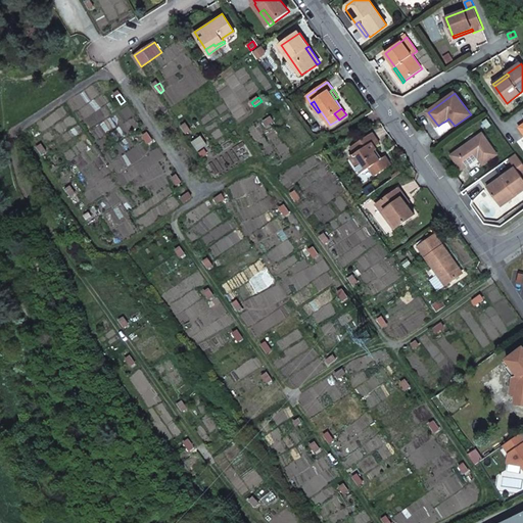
[(269,128),(276,122),(273,117),(266,123),(269,128)]
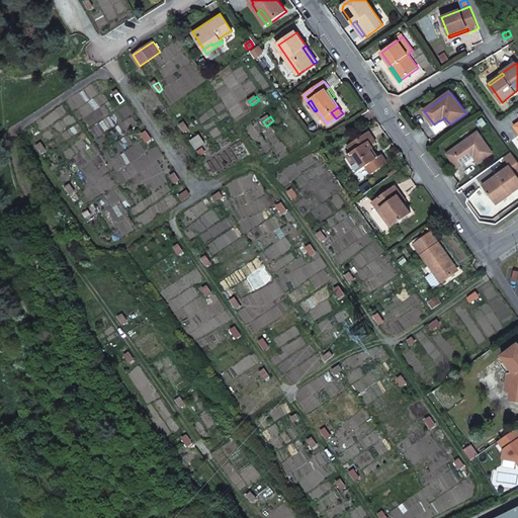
[(438,121),(434,124),(433,125),(432,126),(437,134),(450,124),(444,117),(442,119),(438,121)]
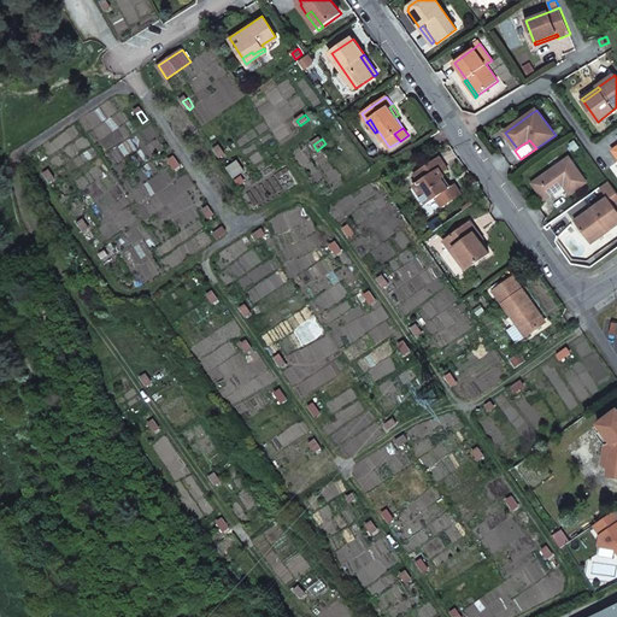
[(228,156),(222,147),(217,151),(223,159),(228,156)]
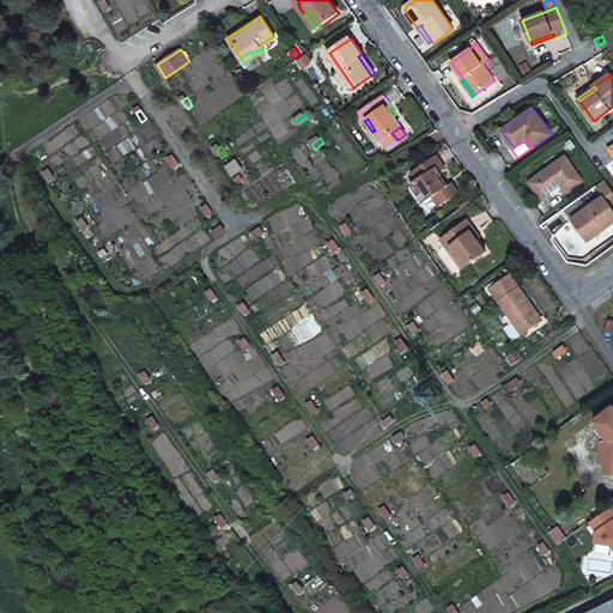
[(444,189),(441,183),(444,181),(439,173),(445,169),(437,156),(412,173),(417,180),(412,183),(424,204),(430,200),(435,198),(441,207),(460,194),(454,184),(449,187),(444,189)]
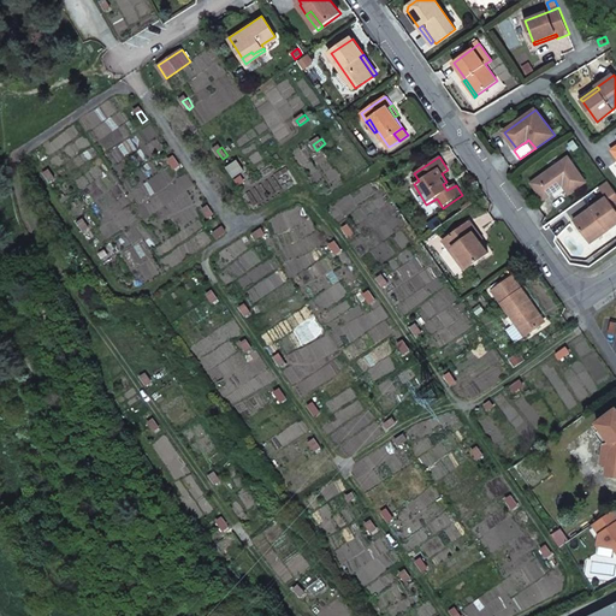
[(568,158),(532,183),(544,200),(563,185),(569,194),(585,182),(568,158)]
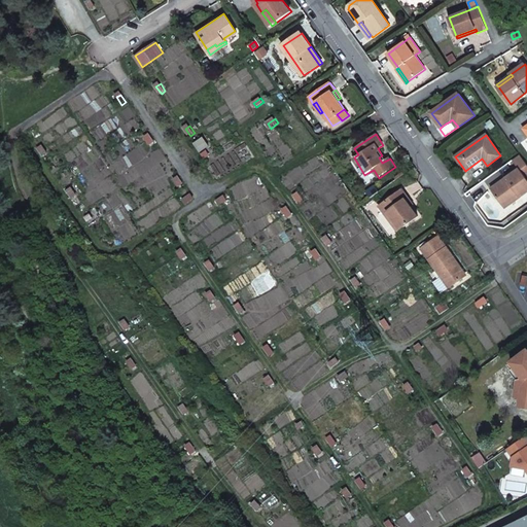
[(49,156),(44,149),(40,152),(45,160),(49,156)]
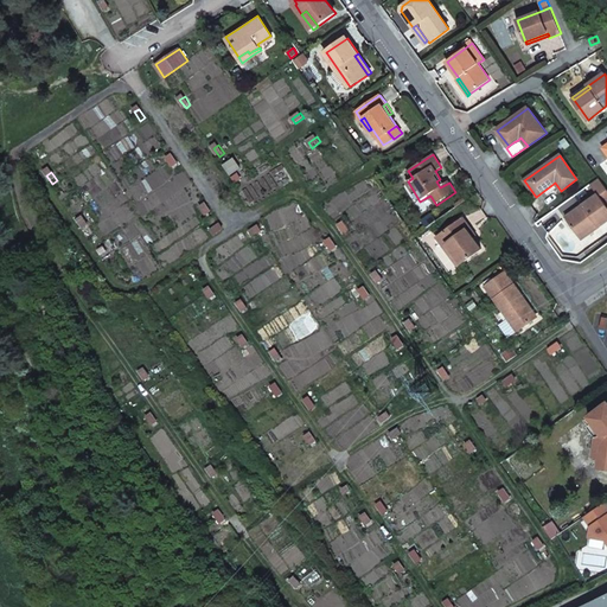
[(599,178),(590,184),(594,189),(602,183),(599,178)]
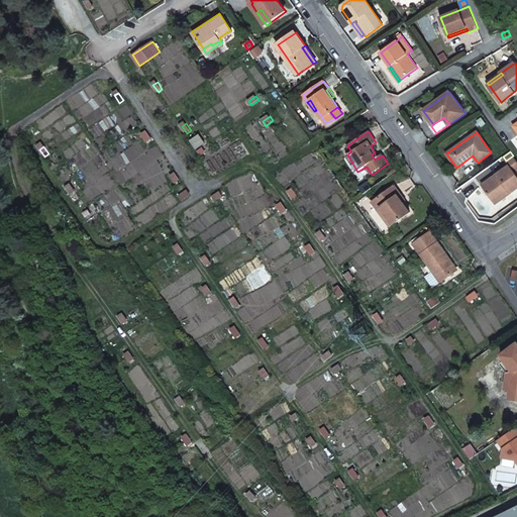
[(509,194),(516,187),(516,162),(513,156),(506,161),(510,166),(482,186),(493,202),(507,192),(509,194)]
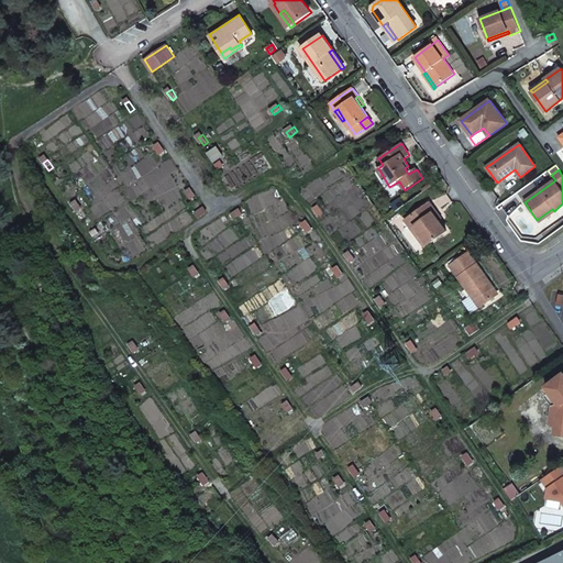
[(187,192),(192,200),(197,197),(191,189),(187,192)]
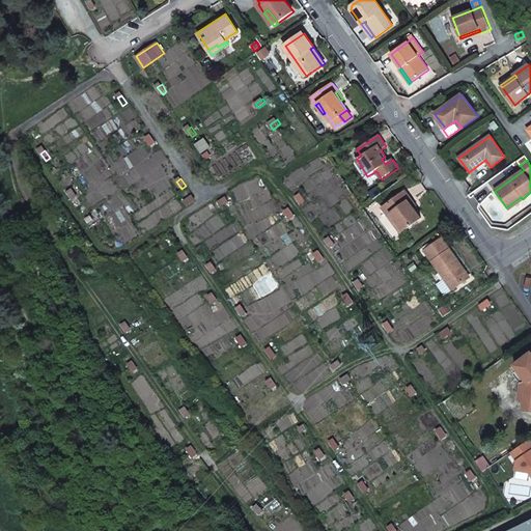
[(392,214),(404,230),(422,218),(416,208),(410,201),(413,199),(407,191),(383,207),(389,216),(392,214)]
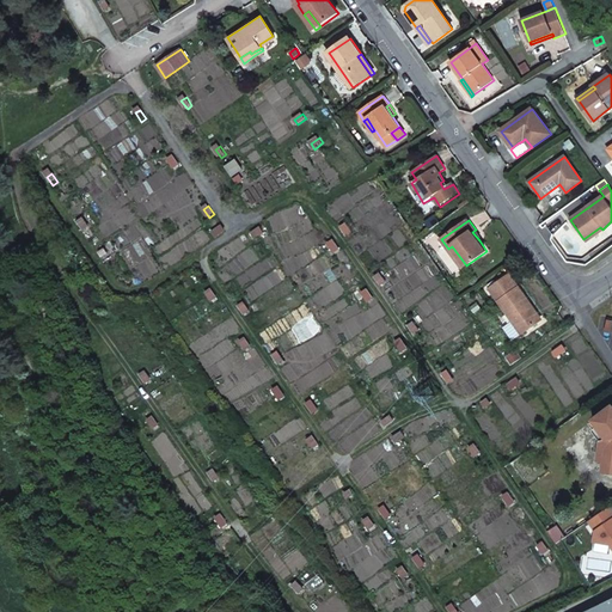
[(80,224),(87,233),(91,230),(85,221),(80,224)]
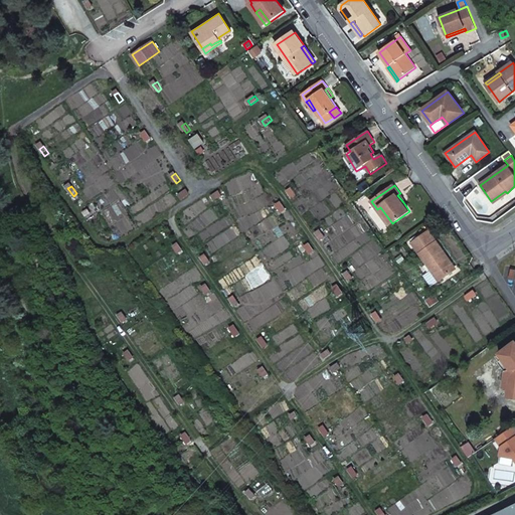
[(297,194),(292,186),(288,189),(293,196),(297,194)]
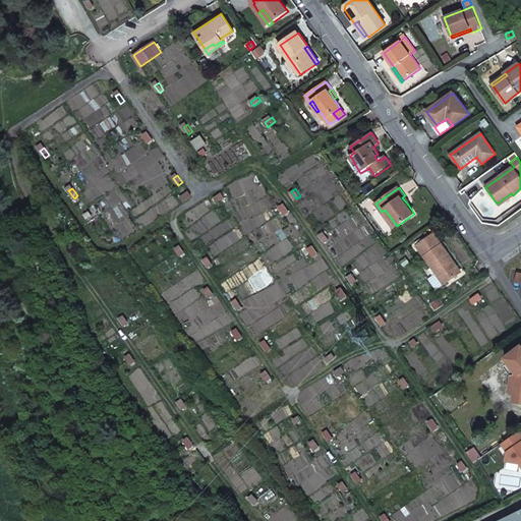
[(511,193),(497,204),(499,206),(513,195),(511,193)]
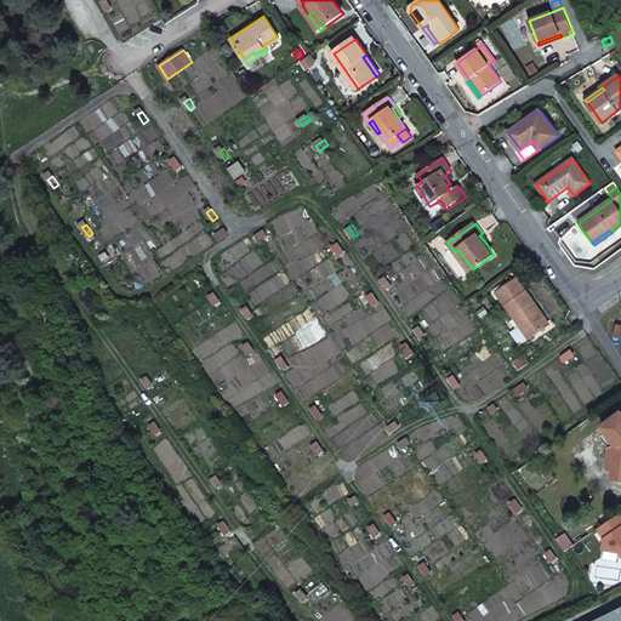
[(260,244),(269,239),(266,233),(257,239),(260,244)]
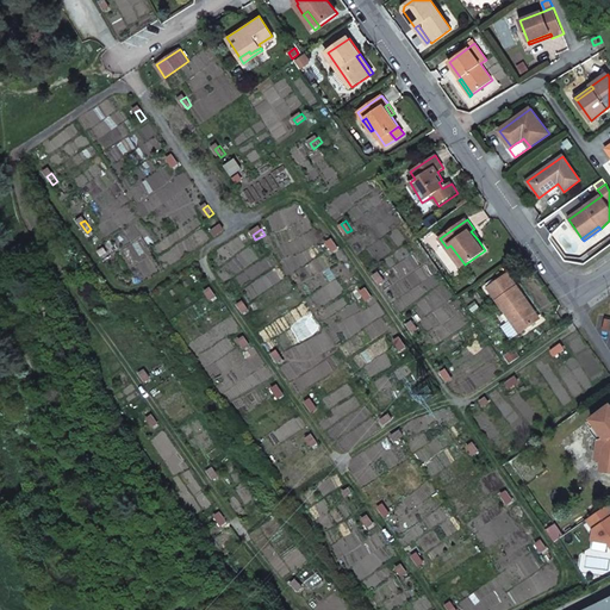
[(327,241),(332,249),(337,247),(331,237),(327,241)]
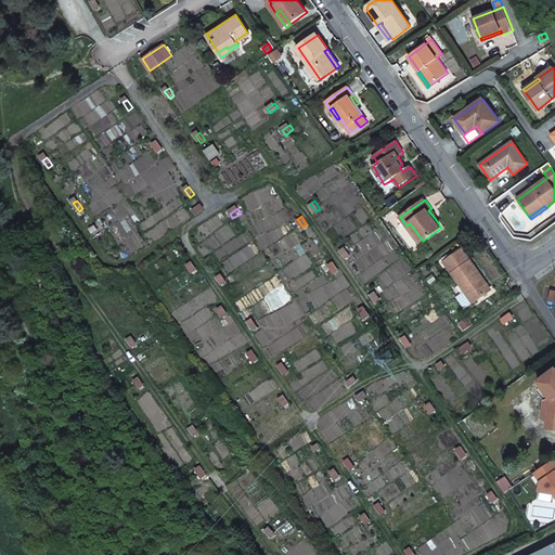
[(407,226),(420,244),(423,241),(410,223),(407,226)]
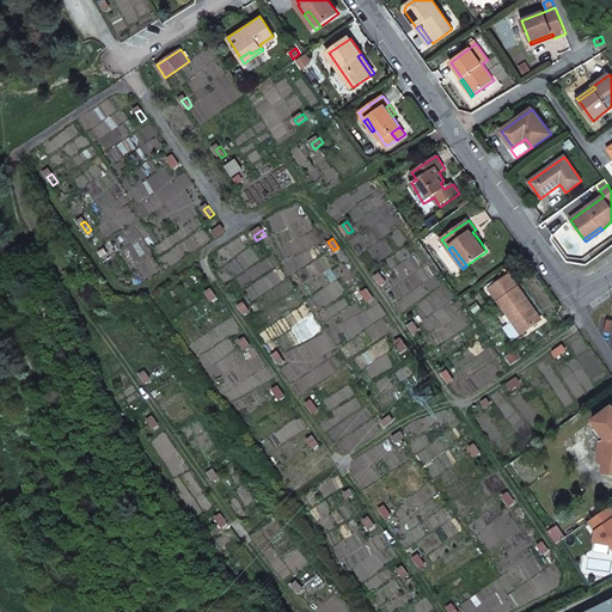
[(375,275),(381,283),(387,280),(380,271),(375,275)]
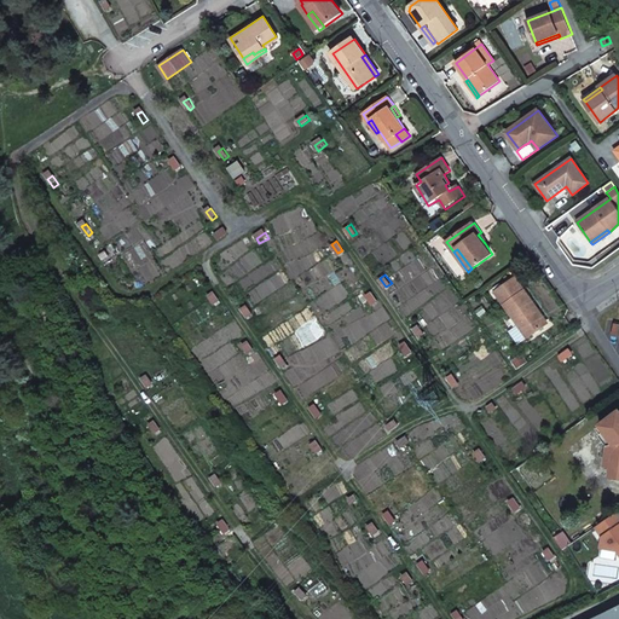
[(539,311),(515,276),(495,291),(518,325),(526,337),(547,324),(538,312),(539,311)]
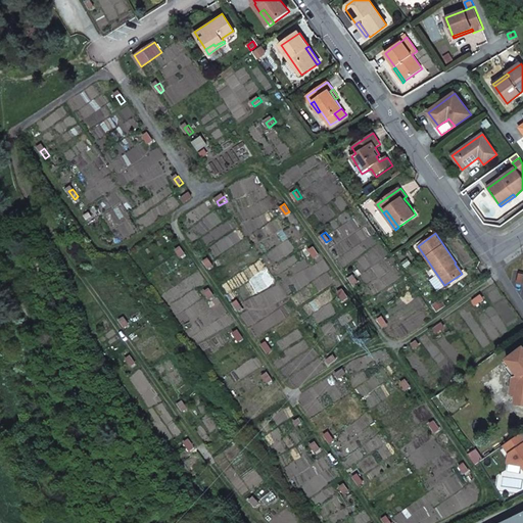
[(318,252),(312,245),(307,248),(314,255),(318,252)]
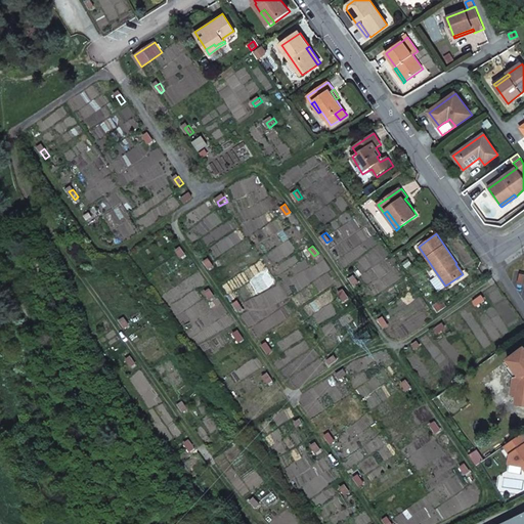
[(182,260),(186,257),(181,250),(177,252),(182,260)]
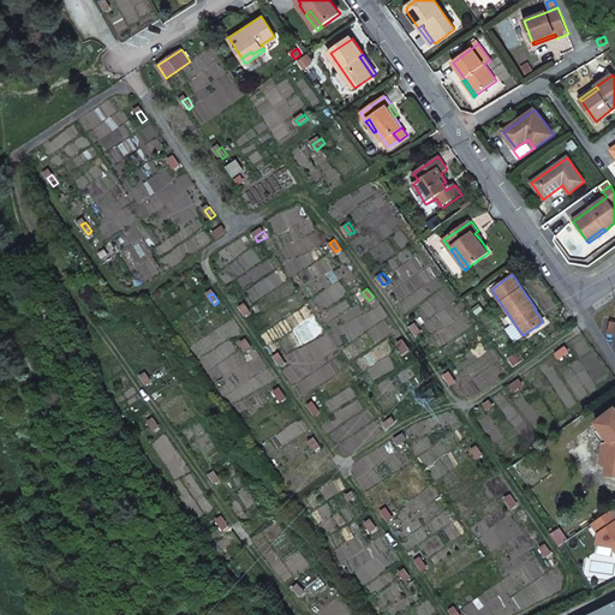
[(242,310),(248,318),(252,315),(246,306),(242,310)]
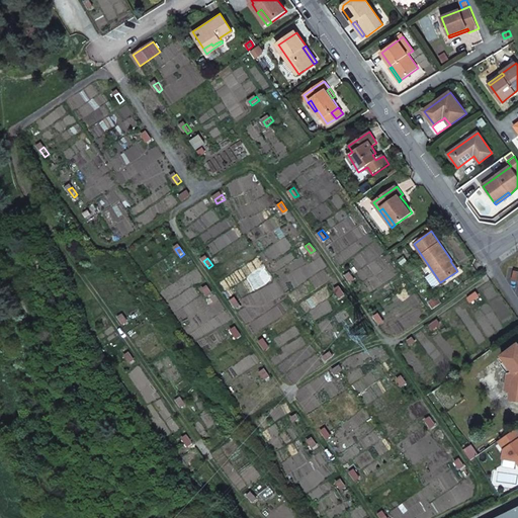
[(345,274),(350,281),(354,278),(349,271),(345,274)]
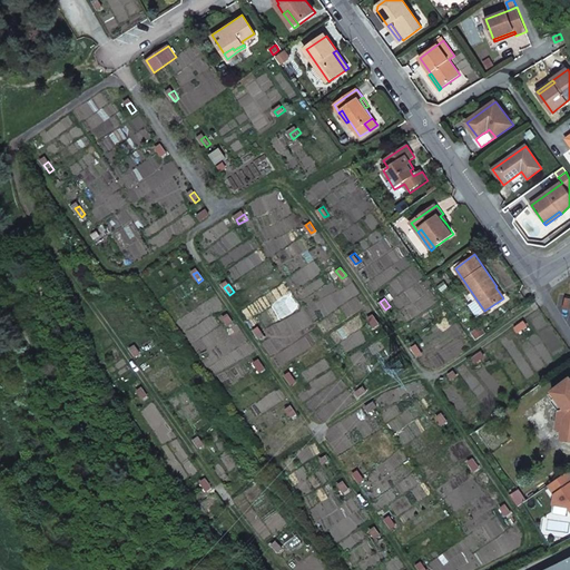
[(477,317),(484,311),(477,300),(468,305),(477,317)]
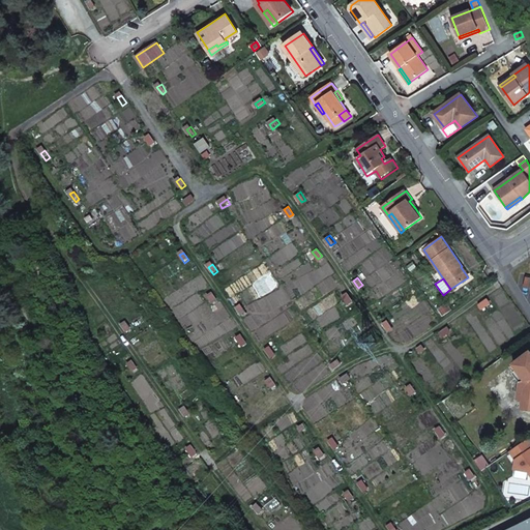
[(342,295),(348,301),(352,298),(346,291),(342,295)]
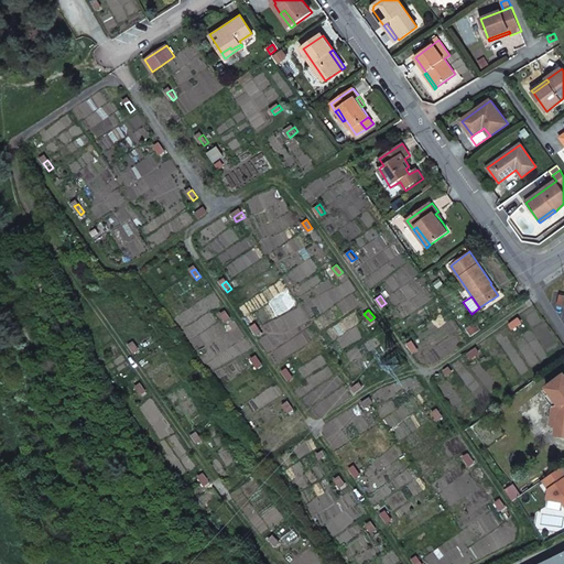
[(232,322),(228,314),(223,317),(229,325),(232,322)]
